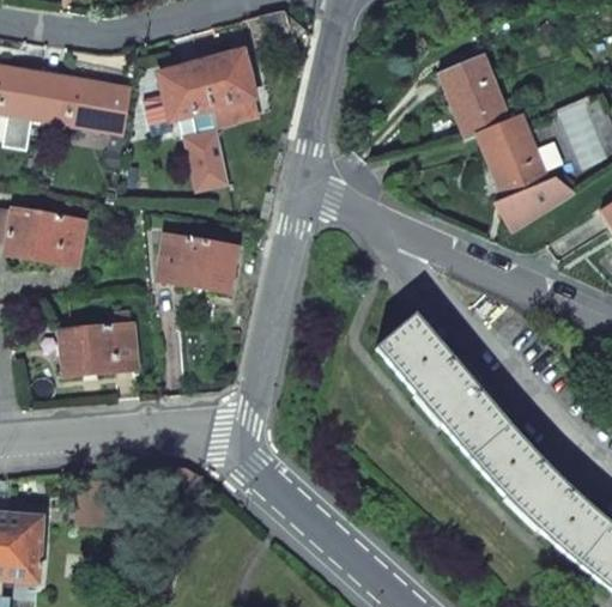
[(243,48),(201,59),(213,105),(255,95),(243,48)]
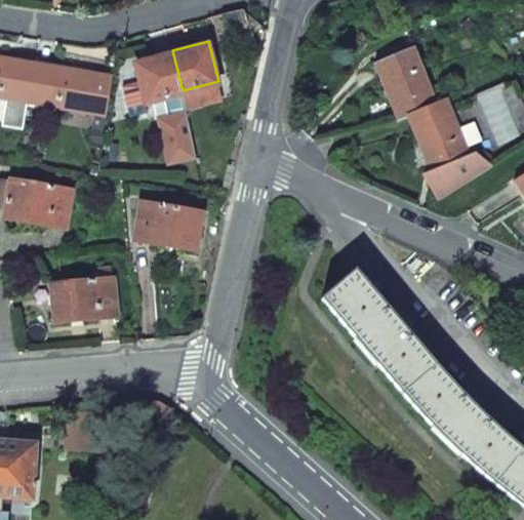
[(414,43),(376,60),(401,116),(409,112),(437,100),(414,43)]
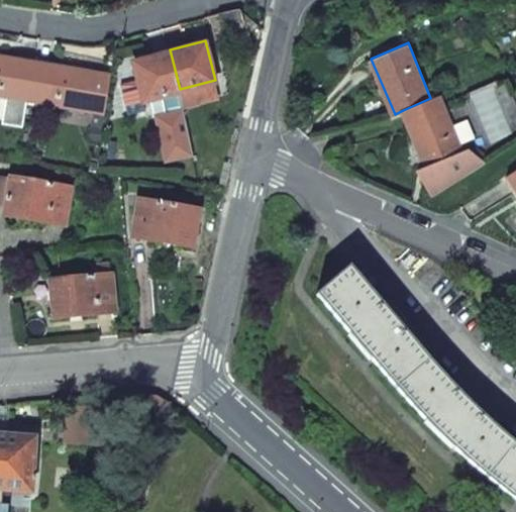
[(170,49),(132,60),(142,99),(180,89),(170,49)]
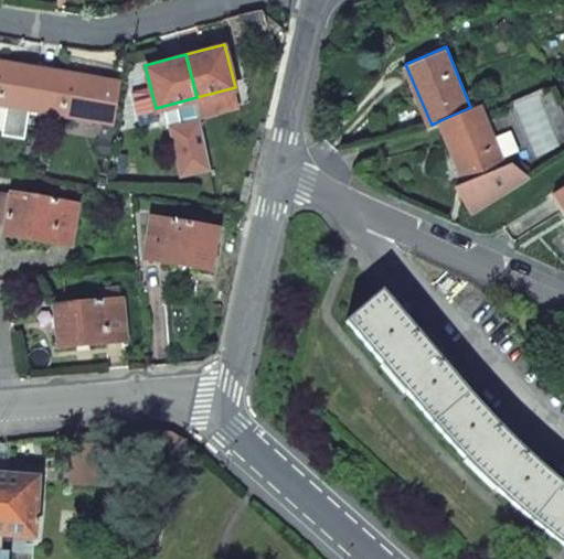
[(38,66),(0,60),(0,100),(31,106),(38,66)]
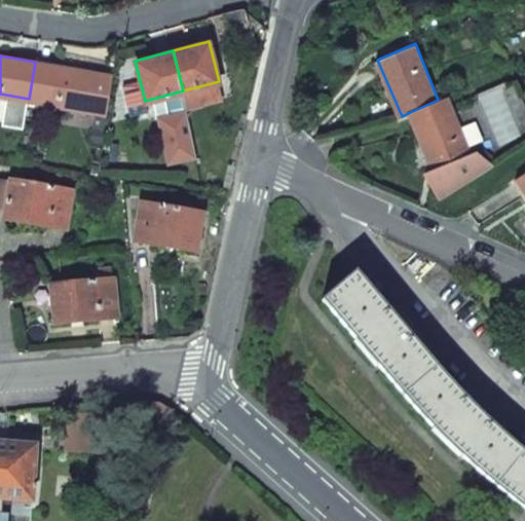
[(115,74),(35,62),(29,99),(110,112),(115,74)]
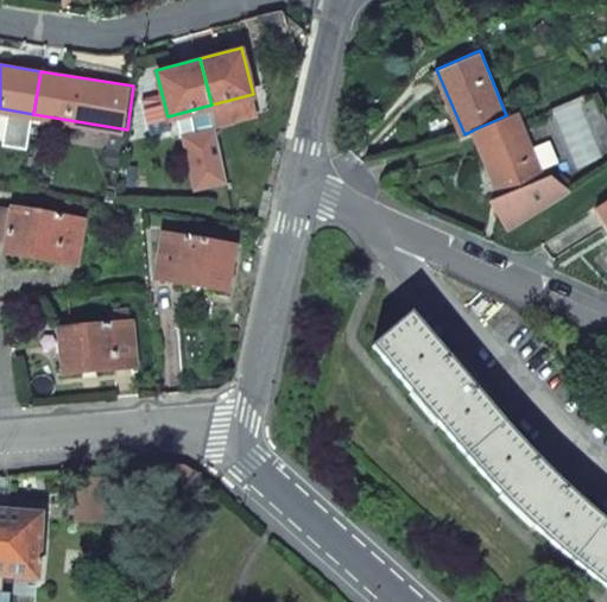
[(506,115),(474,130),(501,190),(503,192),(507,191),(544,176),(544,175),(517,111),(506,115)]
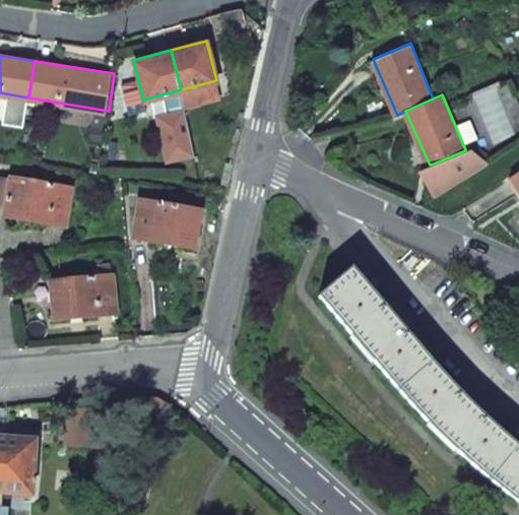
[(465,150),(434,164),(438,169),(427,176),(438,192),(489,161),(470,147),(465,149),(465,150)]
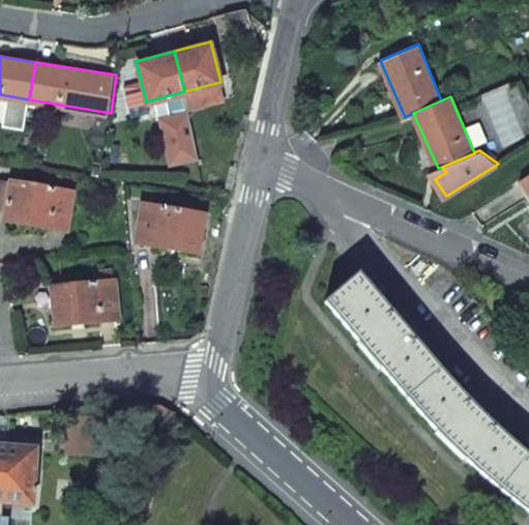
[(435,179),(446,172),(442,167),(438,168),(437,166),(430,170),(435,179)]
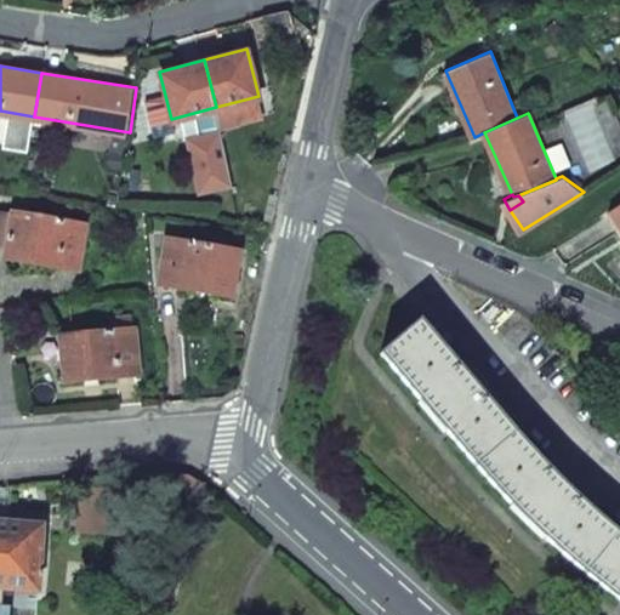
[(40,261),(75,267),(84,223),(27,212),(30,199),(15,197),(12,210),(6,245),(4,254),(40,261)]
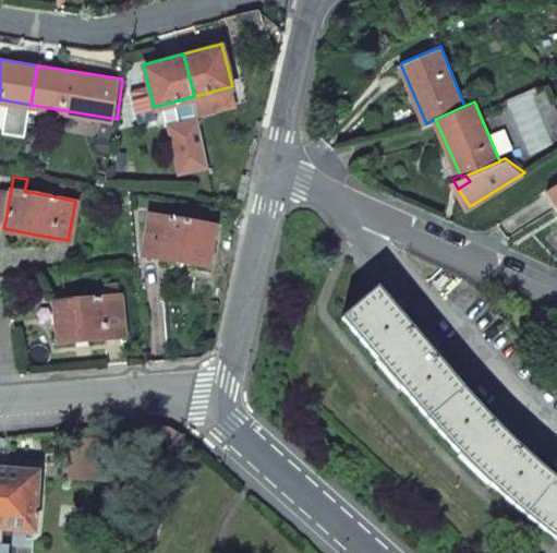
[(0,187),(0,219),(5,220),(11,189),(0,187)]
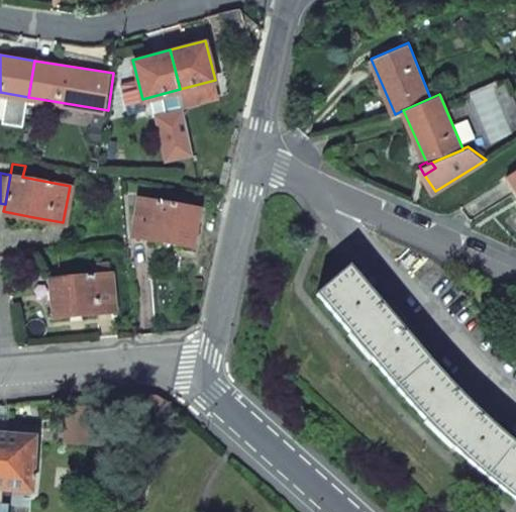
[(198,207),(138,197),(133,234),(192,244),(198,207)]
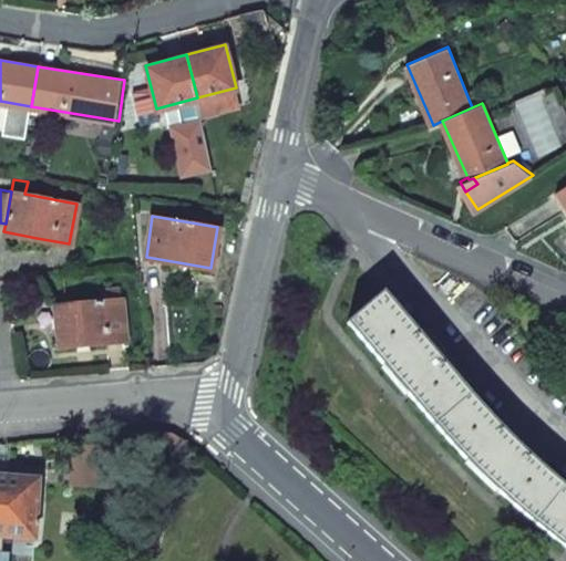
[(103,298),(55,303),(59,344),(93,341),(126,338),(119,282),(101,284),(103,298)]
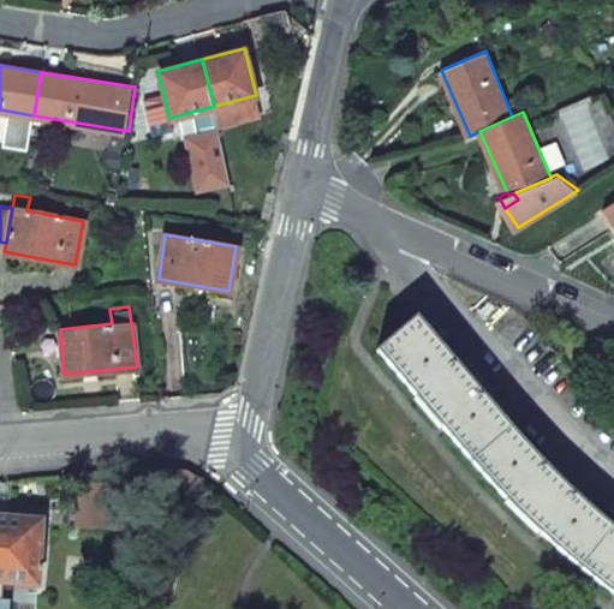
[(418,314),(379,347),(472,458),(511,423),(466,370),(427,324),(418,314)]
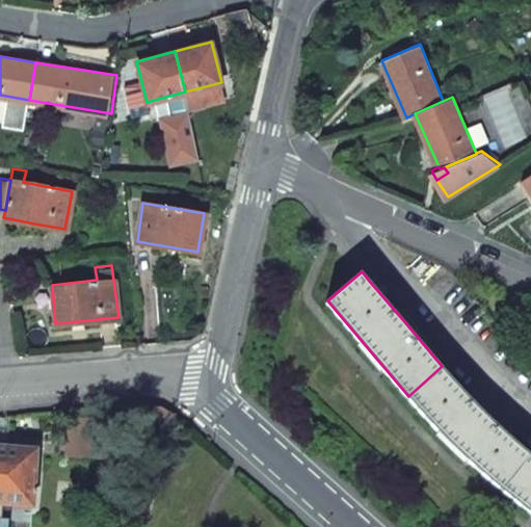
[(442,366),(408,396),(410,398),(431,421),(436,425),(442,432),(462,452),(463,453),(486,475),(501,485),(530,452),(487,411),(442,366)]
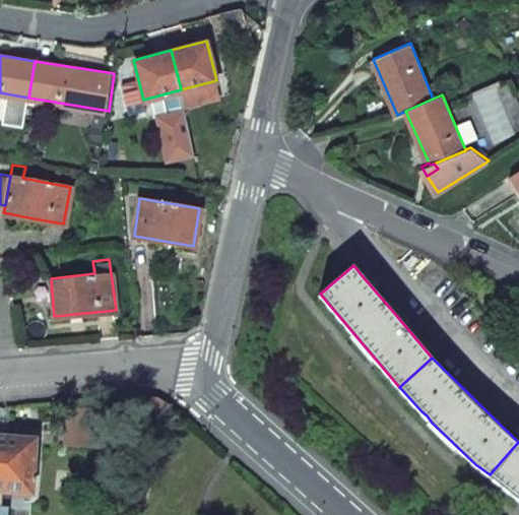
[(3,434),(0,434),(0,514),(5,514),(7,506),(2,505),(3,491),(31,494),(37,437),(3,434)]
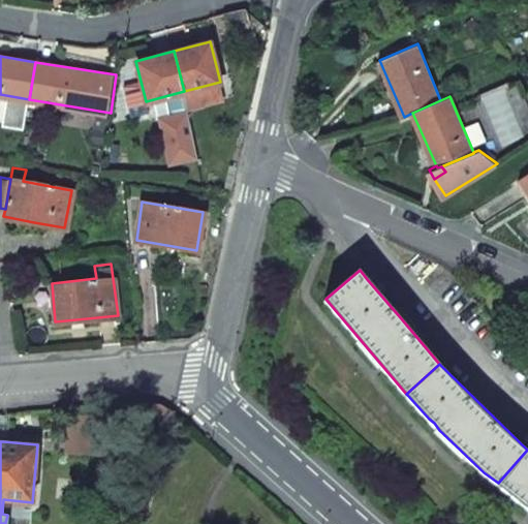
[(527,450),(498,483),(500,485),(519,500),(527,506),(527,450)]
